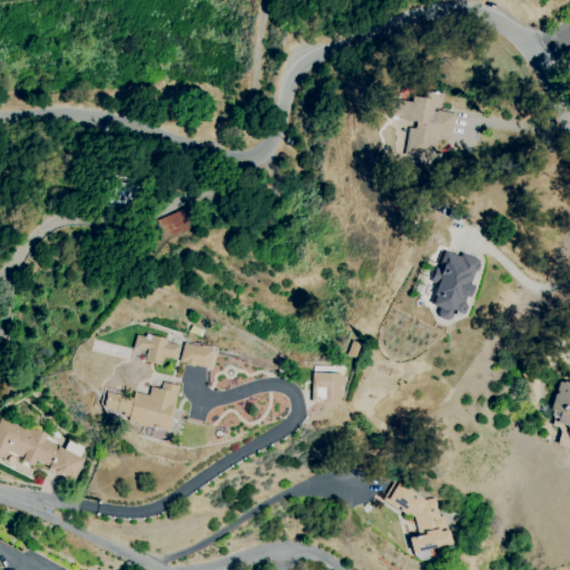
[(410,128),(405,155),(434,159),(438,137),(451,140),(457,114),(438,110),(438,111),(433,111),(434,107),(441,108),(443,94),(424,91),(423,98),(412,96),(411,102),(399,100),(397,109),(391,108),(390,117),(418,123),(416,129),(410,128)]
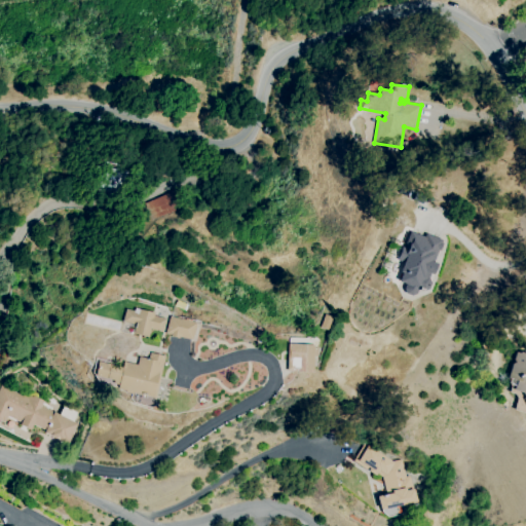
[(176,212),(171,194),(145,201),(149,219),(176,212)]
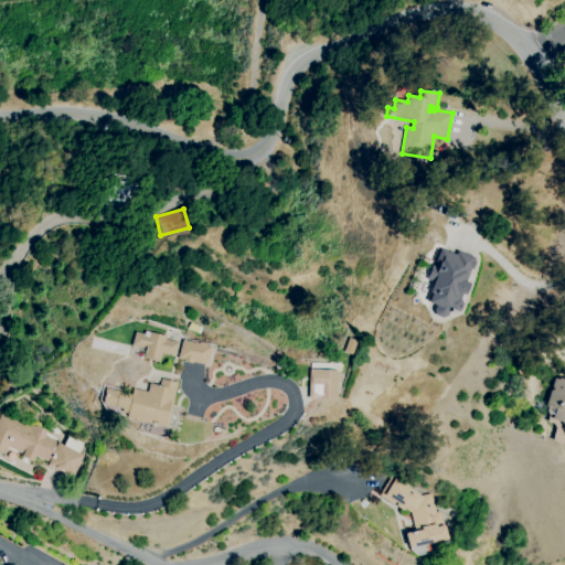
[(434,310),(436,316),(441,318),(447,316),(448,311),(454,313),(460,310),(462,305),(460,299),(461,295),(464,295),(468,283),(466,281),(470,269),(472,269),(476,260),(475,260),(475,258),(457,251),(456,255),(440,248),(436,260),(439,262),(436,270),(430,268),(426,279),(433,283),(429,291),(432,292),(428,302),(435,305),(434,310)]
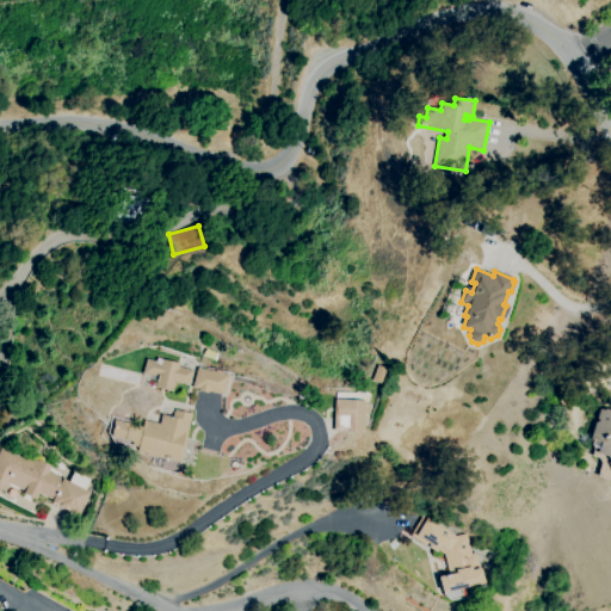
[(146,359),(161,363),(161,359),(179,364),(178,366),(192,370),(189,384),(174,381),(172,392),(155,388),(158,377),(142,374),(146,359)]
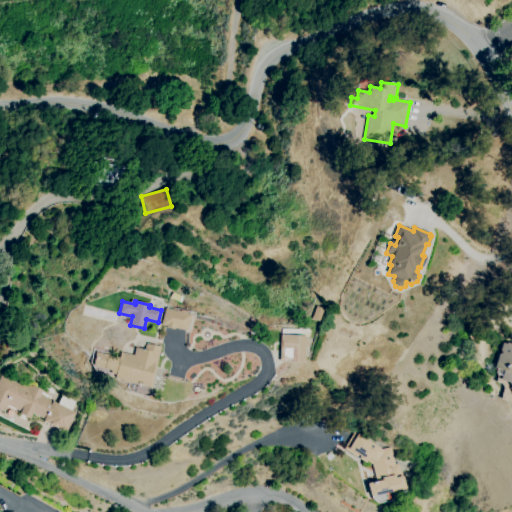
[(191,314),(187,331),(174,327),(174,329),(166,327),(166,326),(161,324),(165,308),(191,314)]
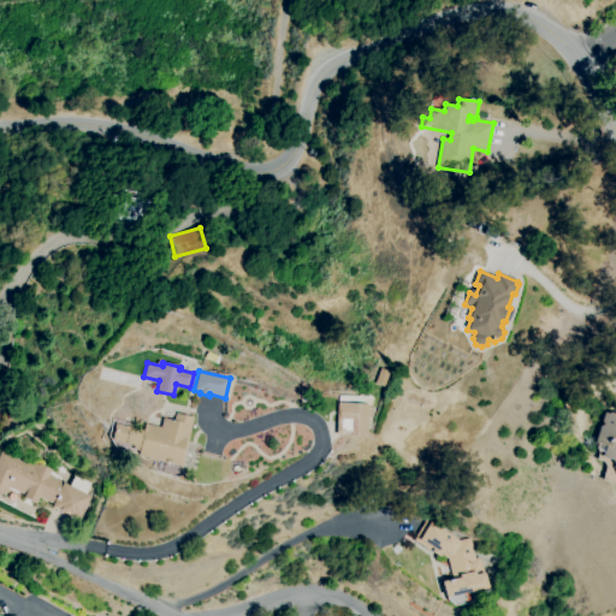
[(338,402),(368,404),(366,436),(336,434),(338,402)]
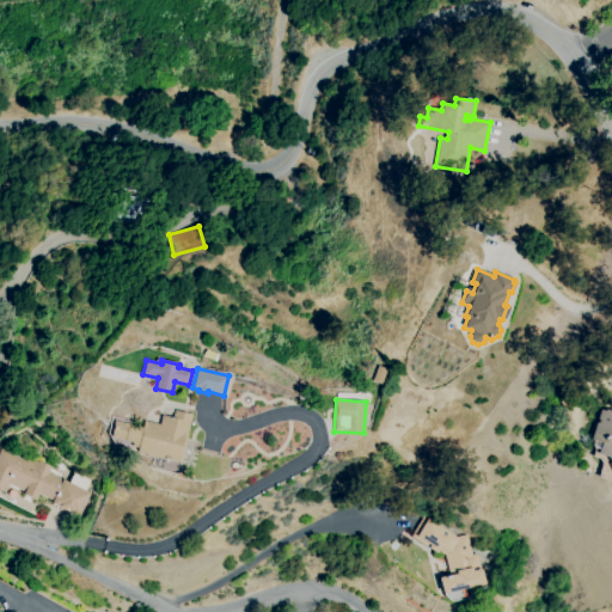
[(611,411),(605,409),(605,411),(601,410),(591,439),(601,442),(597,453),(607,457),(610,463),(609,464),(611,472),(611,411)]
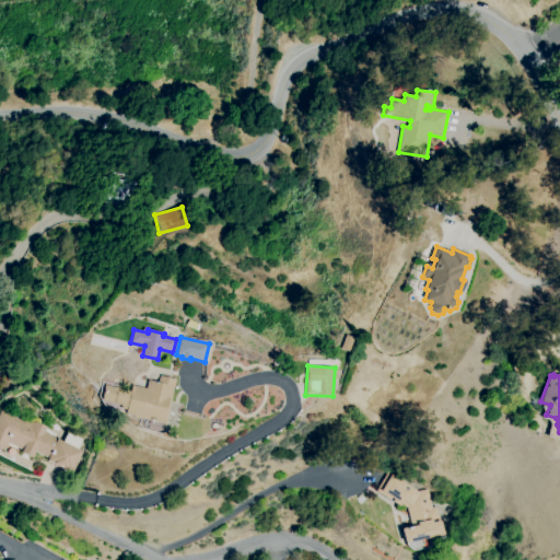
[(176,380),(165,424),(125,415),(126,409),(120,408),(120,405),(101,399),(104,385),(130,392),(132,385),(146,388),(148,380),(159,382),(160,375),(176,380)]
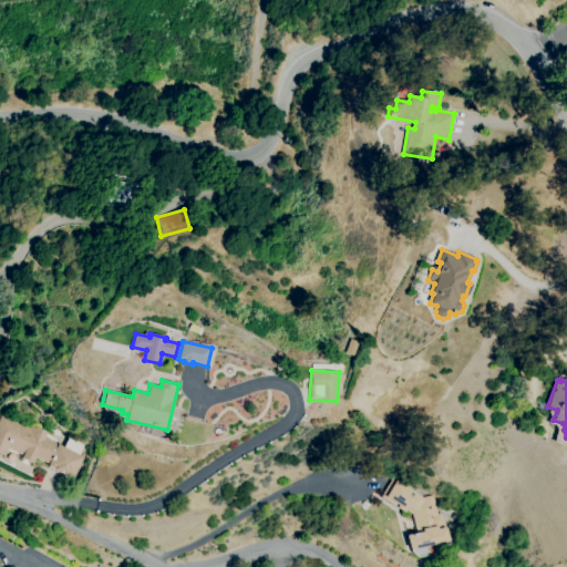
[(82,456),(43,439),(44,435),(0,414),(0,455),(3,456),(6,452),(32,463),(34,457),(47,464),(44,467),(72,480),(82,456)]
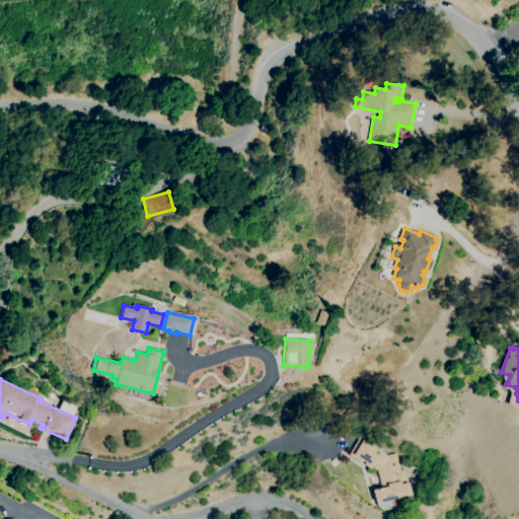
[(377,470),(354,455),(363,440),(386,455),(397,453),(400,470),(404,469),(410,496),(373,503),(370,490),(381,488),(377,470)]
